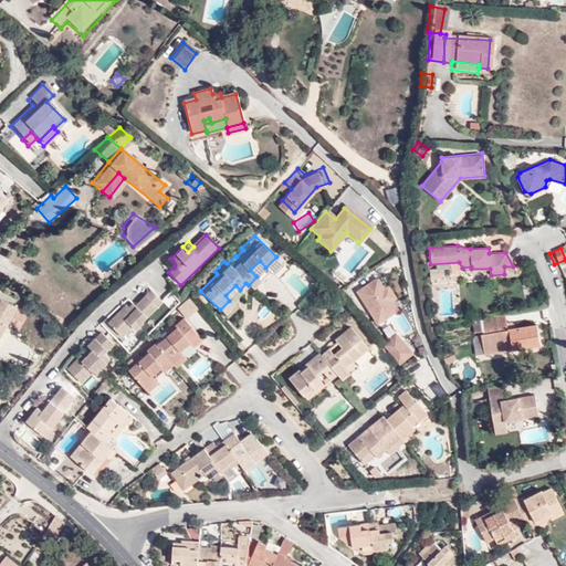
[(387,287),(383,291),(376,281),(357,293),(379,326),(395,315),(397,311),(390,301),(394,299),(387,287)]
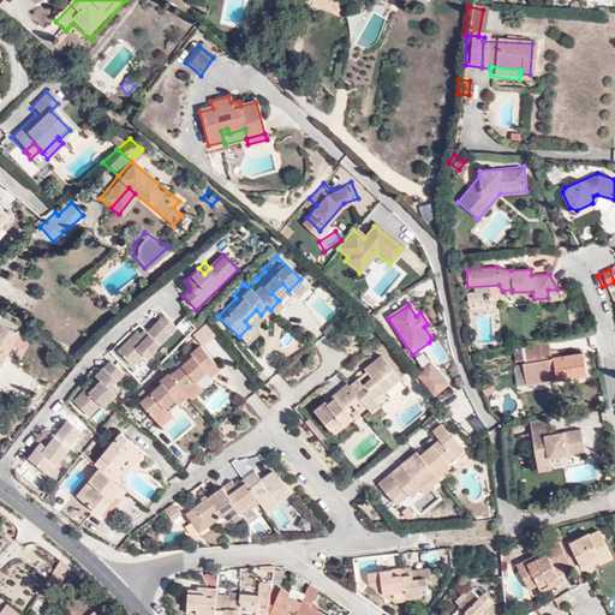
[(149,346),(171,323),(159,311),(142,328),(139,326),(135,330),(132,328),(112,350),(126,363),(137,352),(142,356),(150,347),(149,346)]
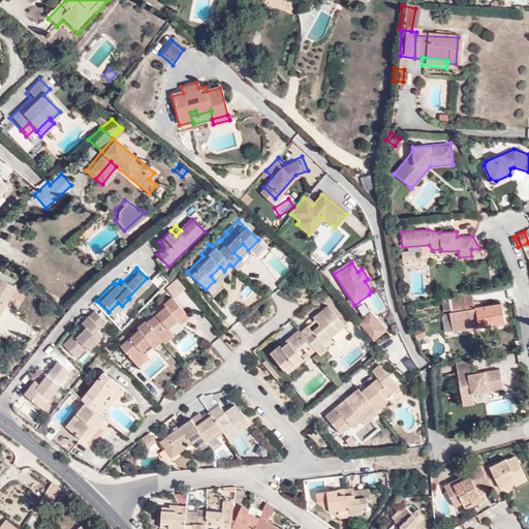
[(0,310),(17,285),(0,273),(0,310)]
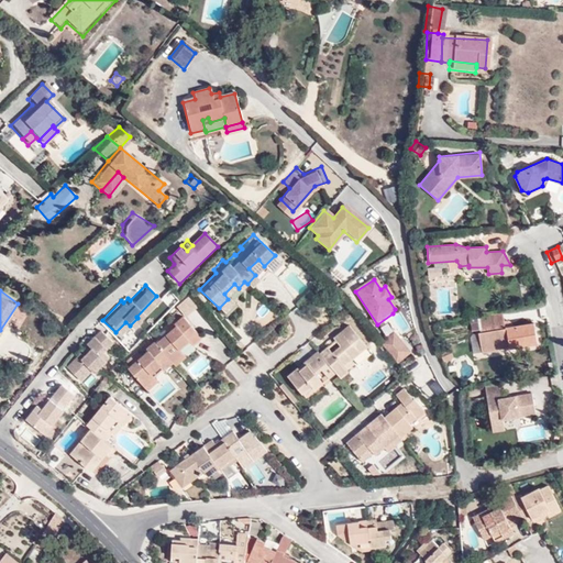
[(505,327),(501,311),(476,316),(479,331),(477,331),(482,351),(537,341),(533,322),(505,327)]
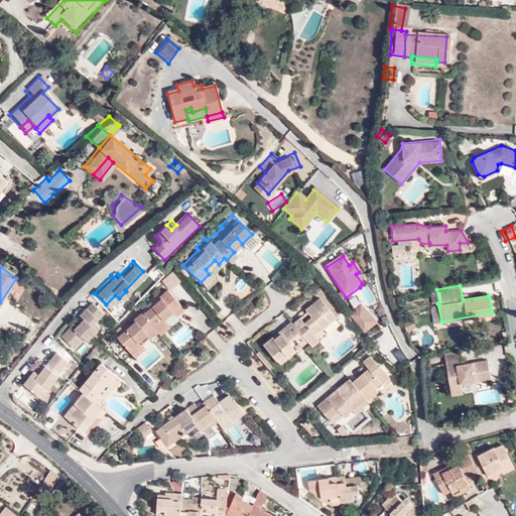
[(180,318),(188,311),(171,291),(144,314),(141,309),(132,317),(136,321),(118,338),(138,360),(148,352),(141,343),(149,338),(152,341),(160,334),(162,337),(172,328),(167,320),(176,313),(180,318)]
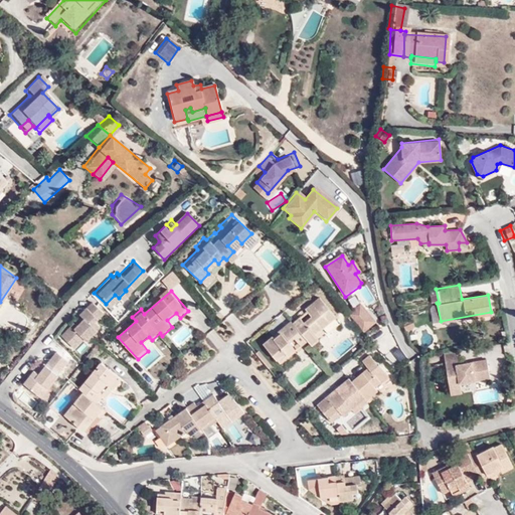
[(355,296),(349,300),(354,307),(360,303),(355,296)]
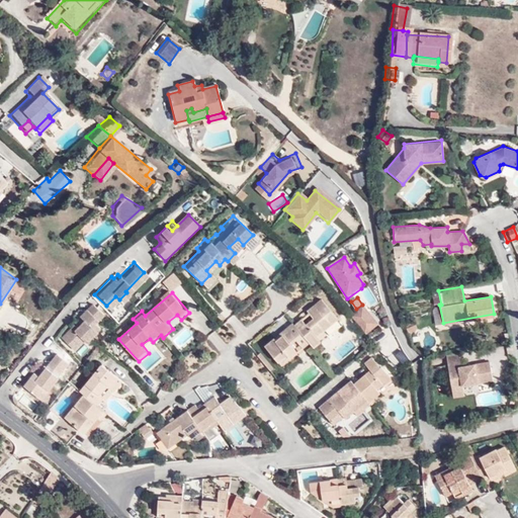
[(289,358),(291,361),(298,355),(292,347),(297,342),(305,350),(311,345),(317,351),(324,344),(319,339),(327,331),(339,322),(321,299),(306,313),(312,320),(308,324),(304,320),(295,326),(293,324),(266,347),(281,365),(289,358)]
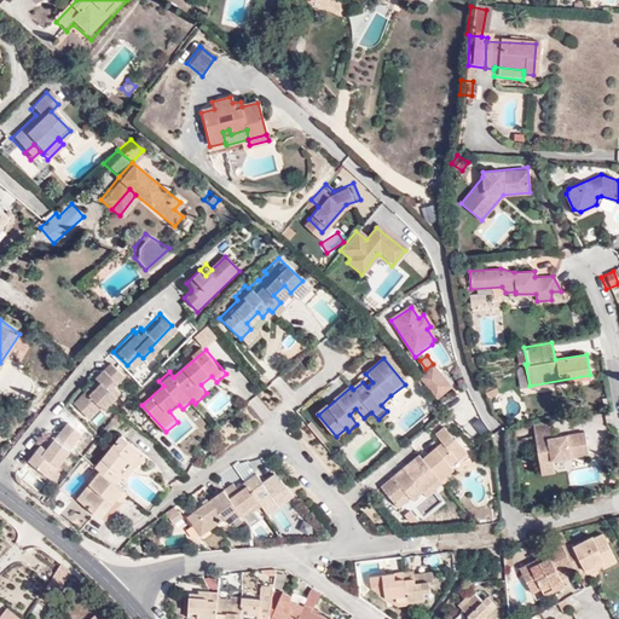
[(108,383),(119,372),(105,359),(90,376),(92,380),(85,387),(82,386),(68,401),(84,416),(96,404),(98,406),(114,391),(108,383)]
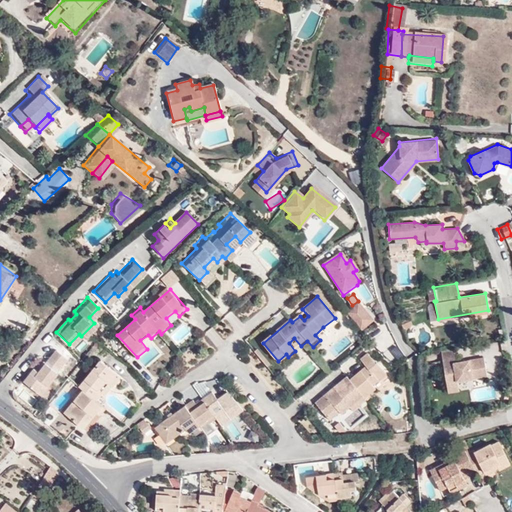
[(372,318),(357,302),(347,312),(362,328),(372,318)]
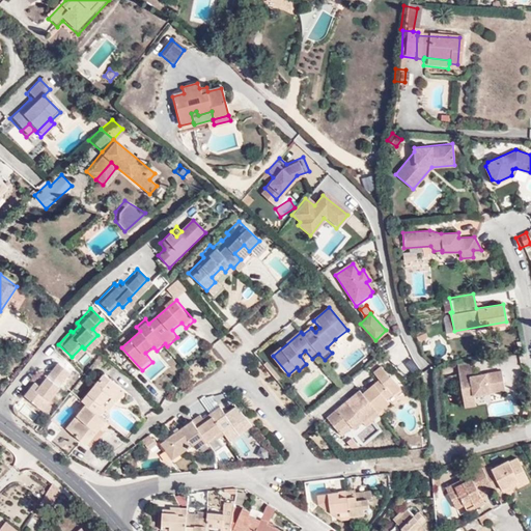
[(327,347),(332,353),(339,345),(335,339),(327,347)]
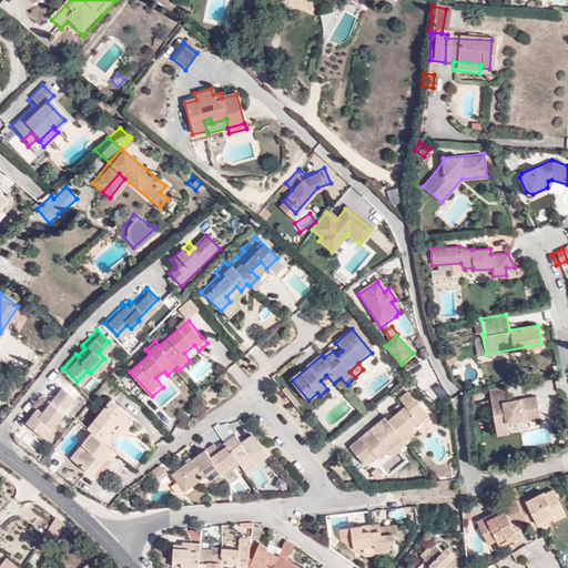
[(506,401),(503,385),(488,387),(497,435),(508,433),(507,422),(540,416),(536,395),(506,401)]
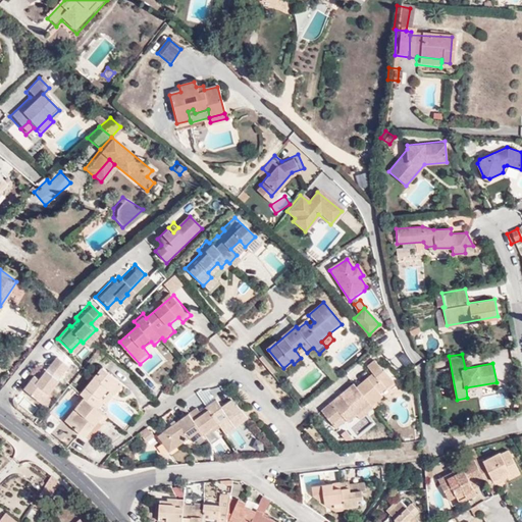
[(53,376),(63,364),(52,355),(34,376),(30,373),(18,386),(37,402),(55,378),(53,376)]
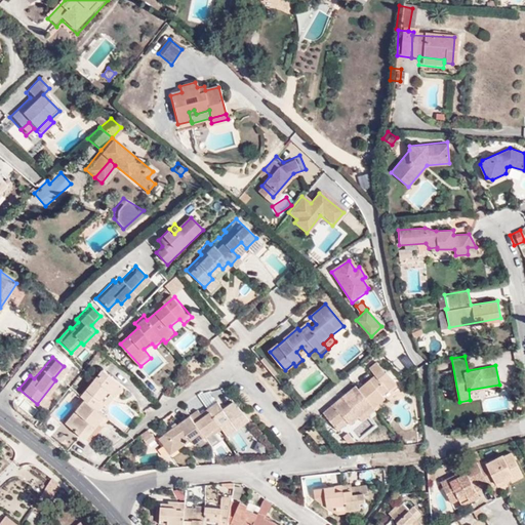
[(362,414),(372,405),(375,409),(386,400),(382,396),(390,390),(392,391),(400,385),(377,360),(369,367),(376,375),(359,389),(356,385),(324,412),(334,422),(342,433),(363,416),(362,414)]
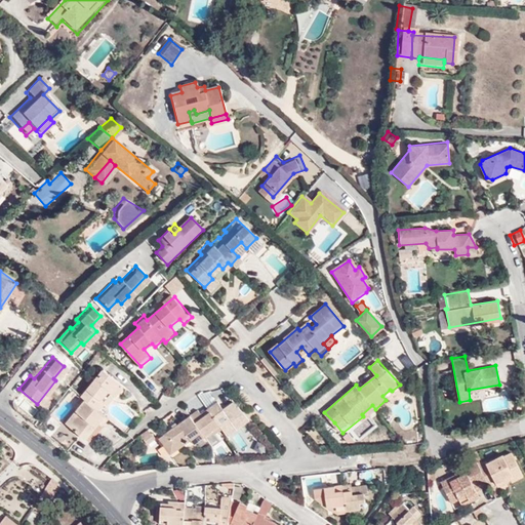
[(293,363),(285,370),(287,373),(295,366),(293,363)]
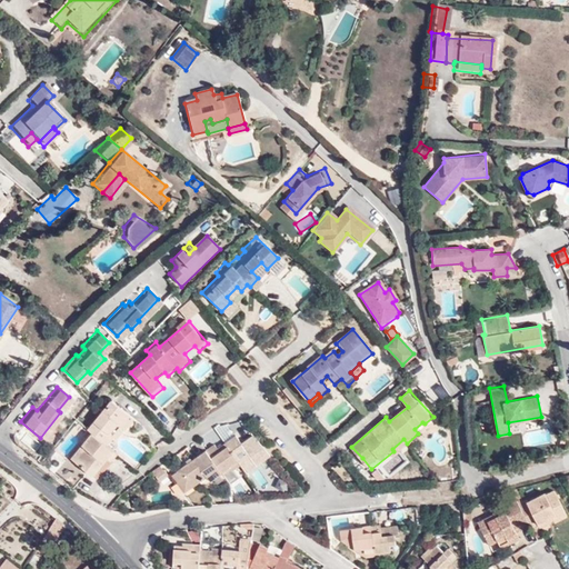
[(119,428),(128,417),(106,398),(83,425),(89,429),(68,457),(89,475),(111,448),(101,440),(115,425),(119,428)]
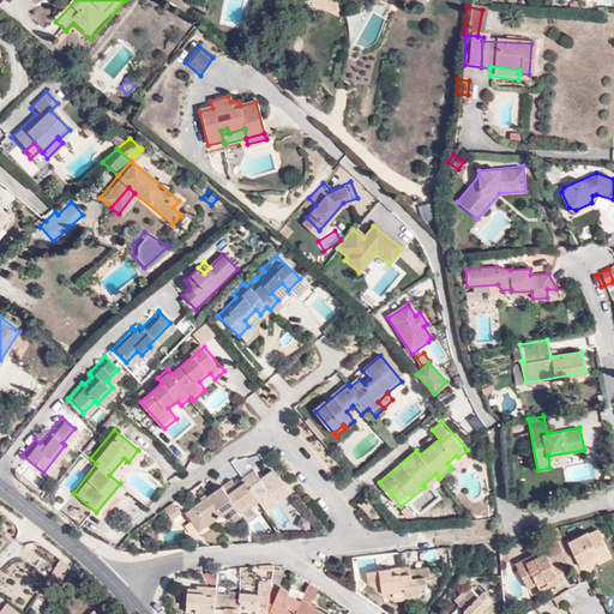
[(70,492),(95,464),(84,455),(60,483),(70,492)]
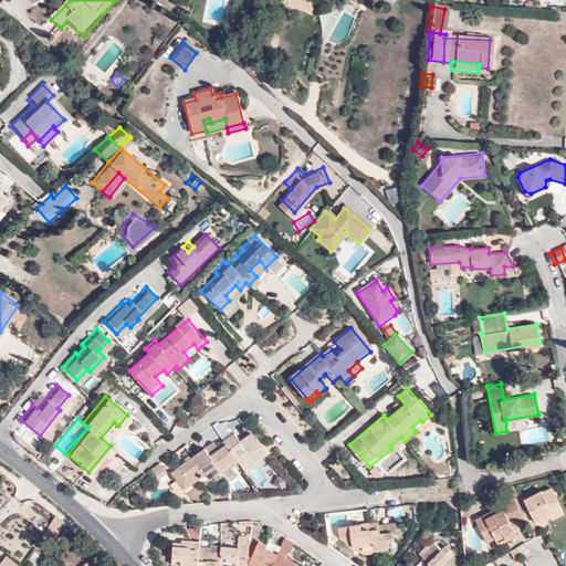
[(223,461),(232,454),(236,459),(245,451),(231,430),(212,443),(209,439),(167,470),(179,488),(202,472),(205,475),(217,468),(218,469),(226,464),(223,461)]
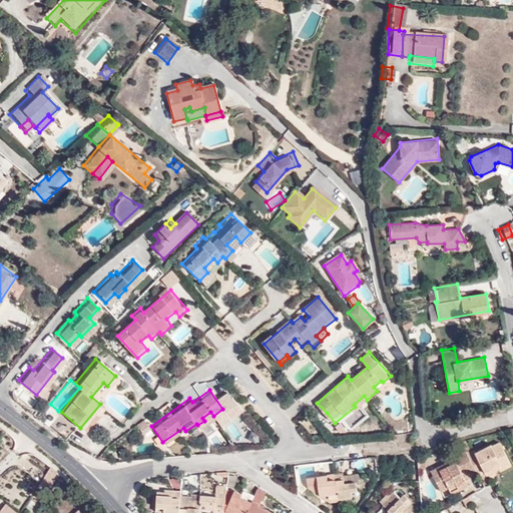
[(354,405),(355,407),(359,412),(370,403),(367,400),(364,396),(354,405)]
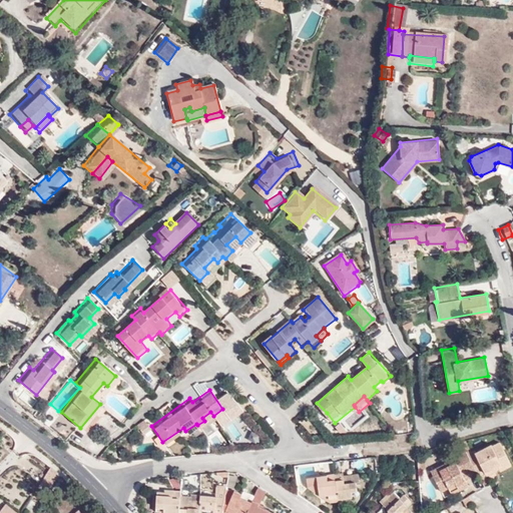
[(202,418),(204,421),(205,422),(213,416),(210,412),(202,418)]
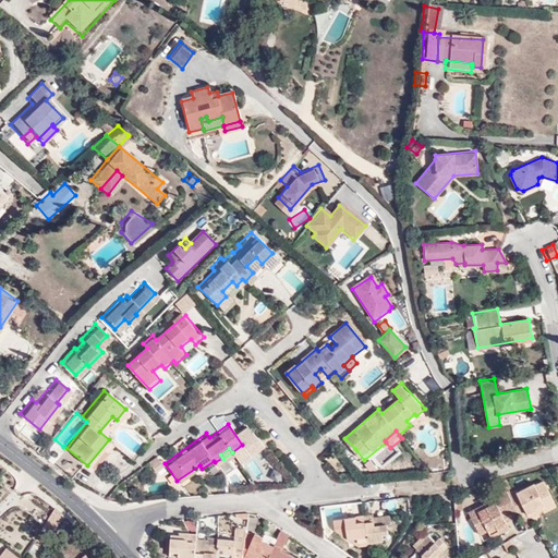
[(356,465),(364,460),(355,449),(349,455),(356,465)]
